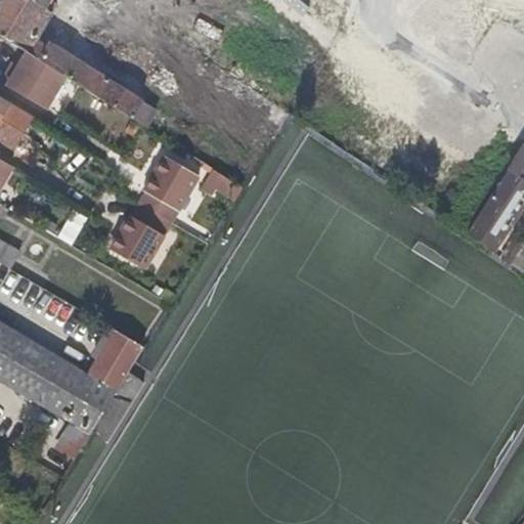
[(131,118),(142,100),(90,69),(47,41),(45,45),(39,41),(34,42),(33,37),(37,36),(56,3),(50,0),(0,0),(0,1),(0,36),(25,52),(27,53),(62,75),(80,86),(131,118)]
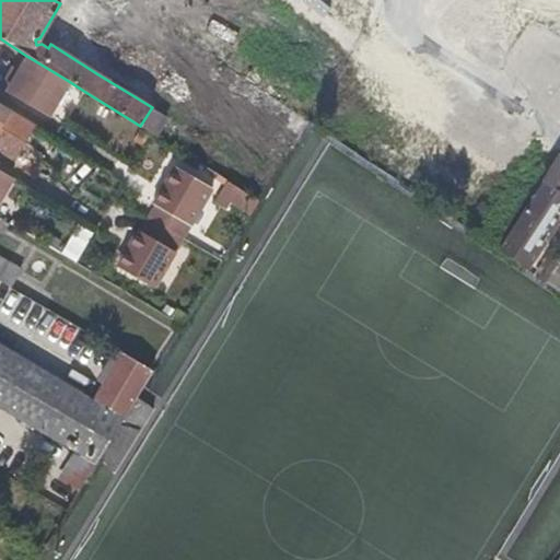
[(170,46),(177,36),(166,28),(158,44),(167,50),(170,46)]
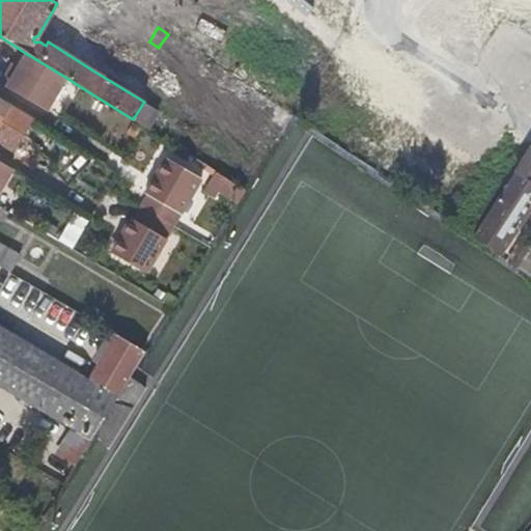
[(44,109),(63,76),(27,54),(25,53),(14,71),(8,67),(0,82),(44,109)]
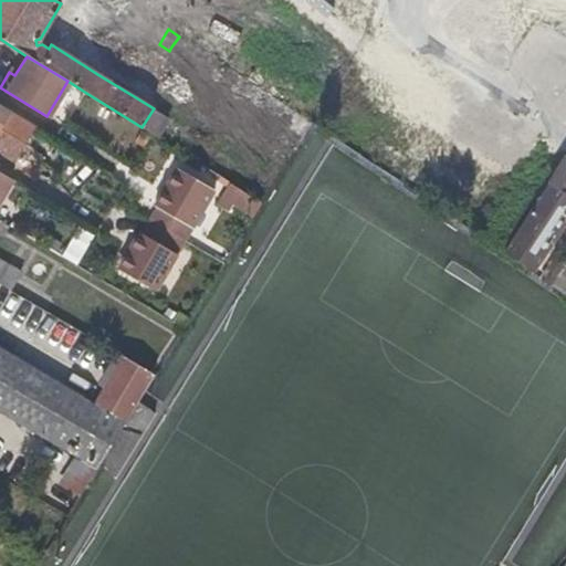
[(280,118),(286,108),(269,96),(262,107),(280,118)]
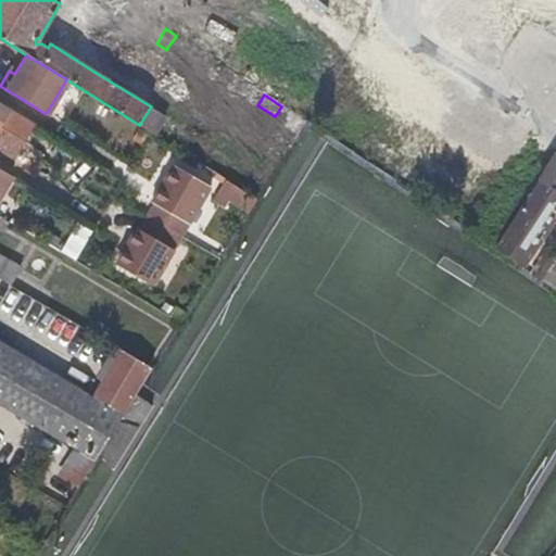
[(0,148),(13,156),(32,125),(0,105),(0,148)]
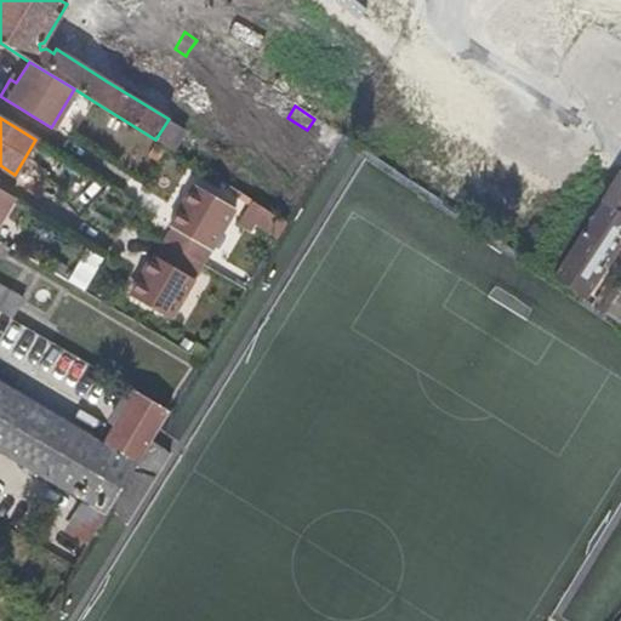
[(182,127),(169,119),(155,140),(170,148),(182,127)]
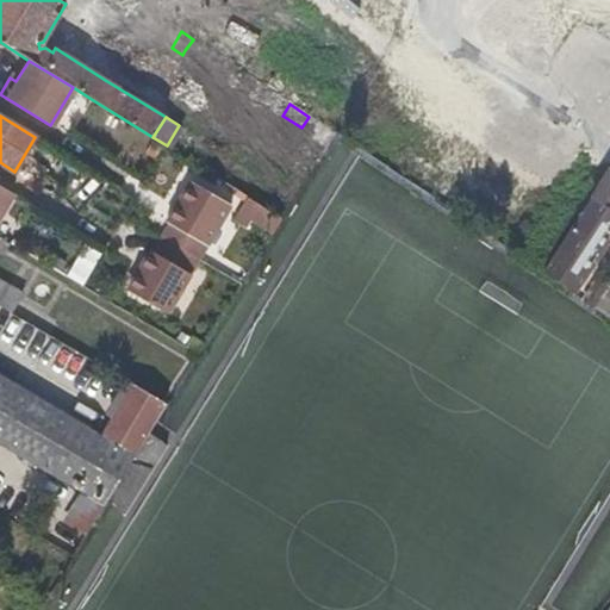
[(609,169),(545,271),(572,290),(609,234),(609,169)]
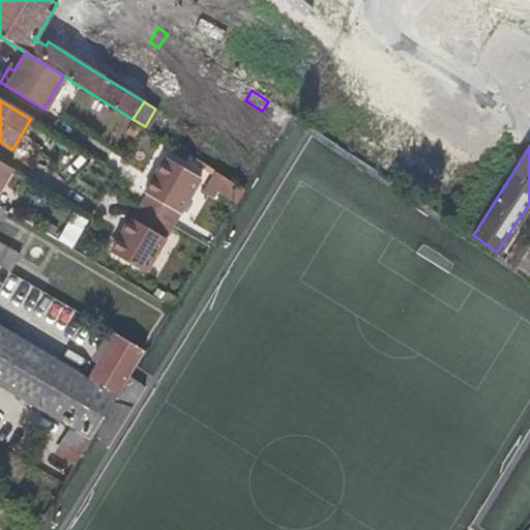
[(147,194),(140,206),(171,225),(198,178),(165,158),(144,193),(147,194)]
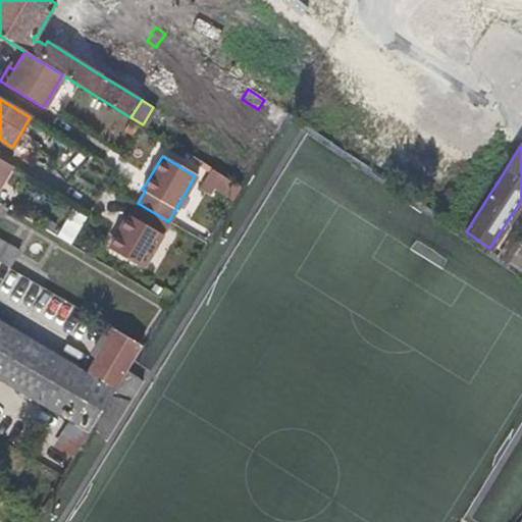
[(0,184),(11,165),(0,158),(0,184)]
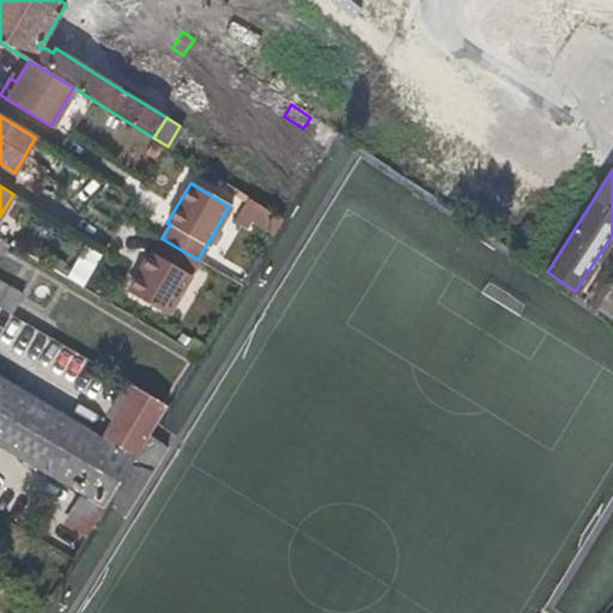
[(253,195),(240,214),(274,238),(287,219),(253,195)]
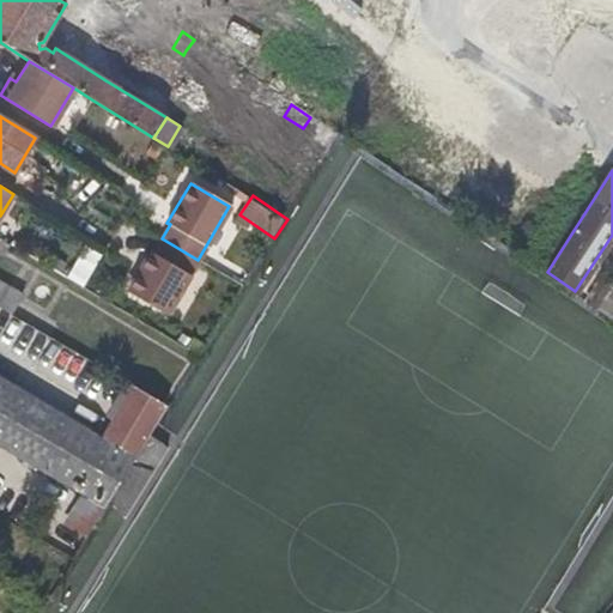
[(167,313),(198,260),(162,238),(153,252),(151,250),(127,290),(167,313)]
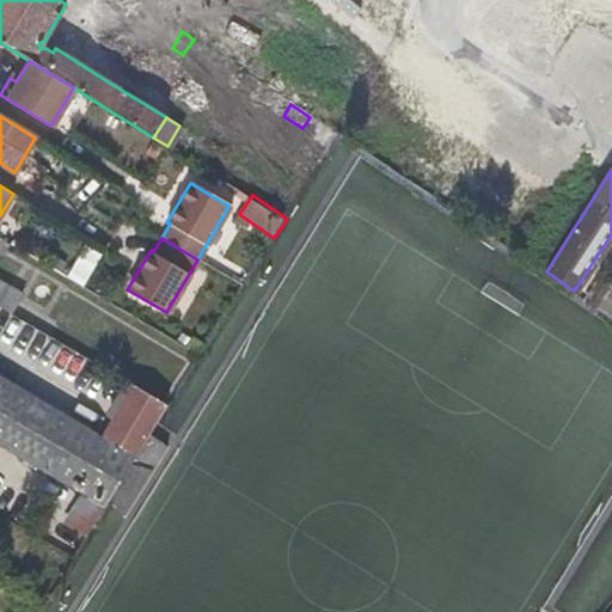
[(89,283),(103,251),(89,245),(74,277),(89,283)]
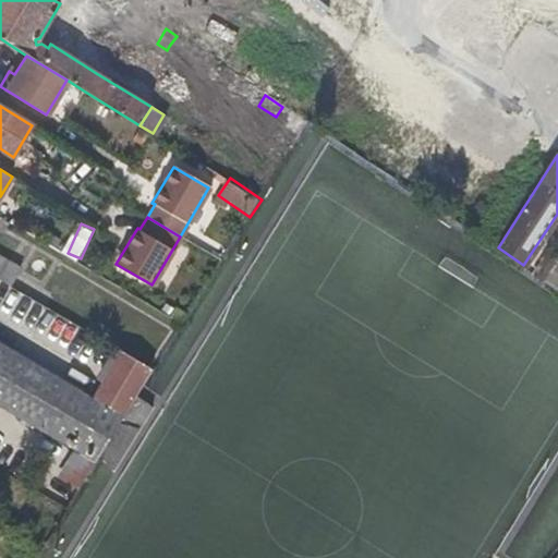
[(555,262),(545,255),(538,265),(549,271),(555,262)]
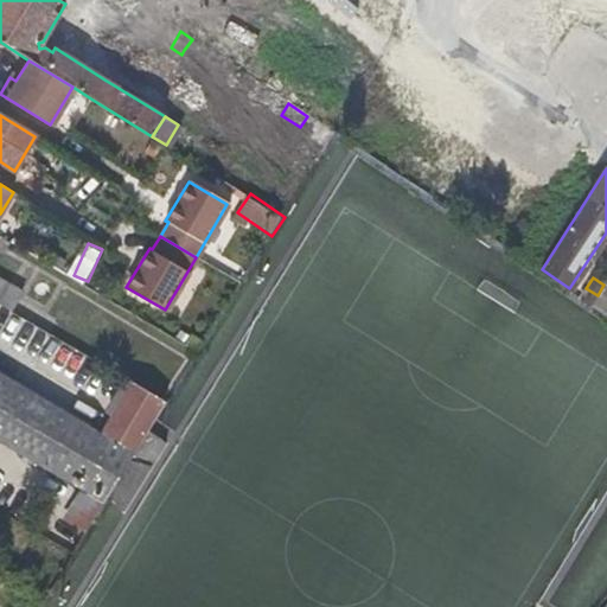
[(0,279),(0,304),(11,311),(21,292),(0,279)]
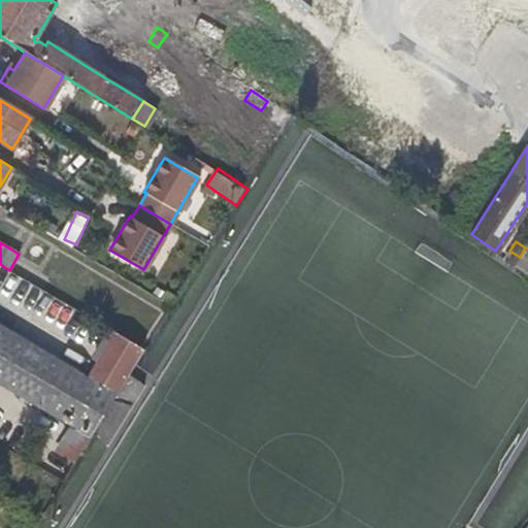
[(527,249),(525,248),(520,257),(513,266),(527,275),(527,249)]
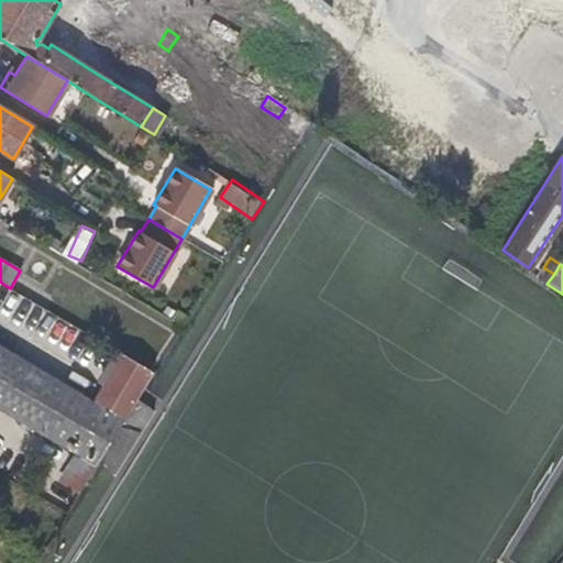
[(554,274),(543,267),(537,277),(547,284),(554,274)]
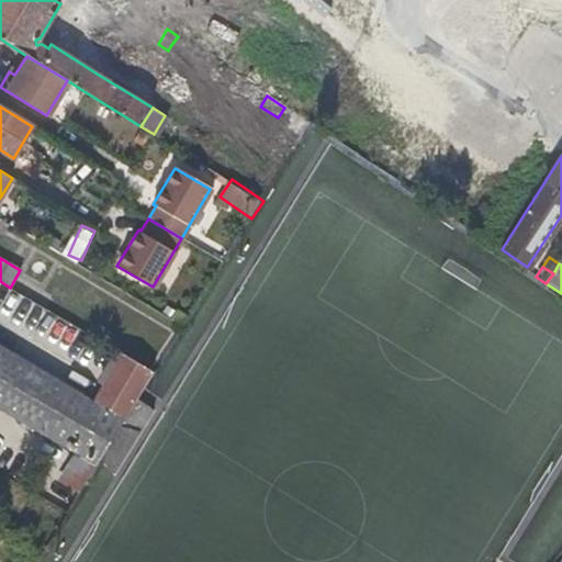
[(82,368),(99,340),(23,295),(6,324),(82,368)]
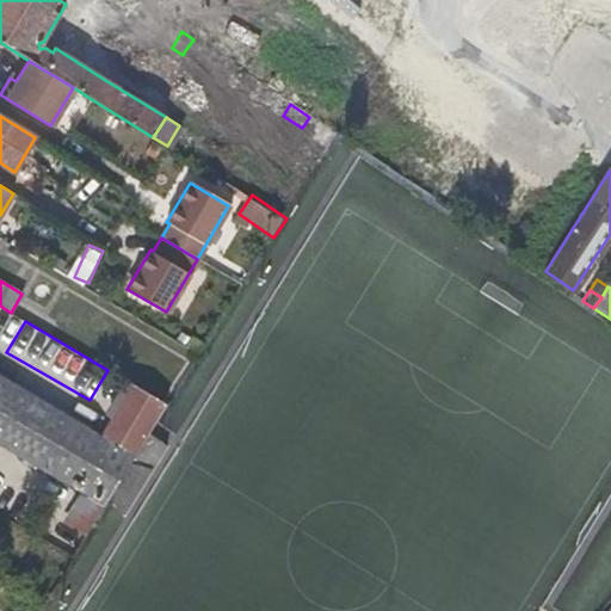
[(129,464),(135,455),(103,436),(0,375),(0,444),(81,492),(104,505),(109,497),(129,464)]
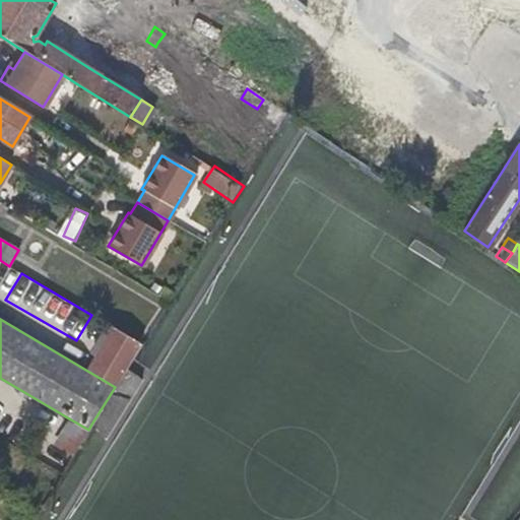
[(114,327),(87,371),(115,387),(126,369),(141,344),(114,327)]
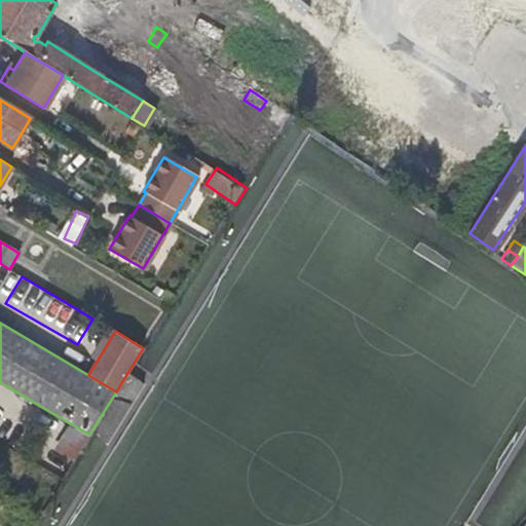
[(144,383),(127,373),(116,391),(111,400),(130,404),(144,383)]
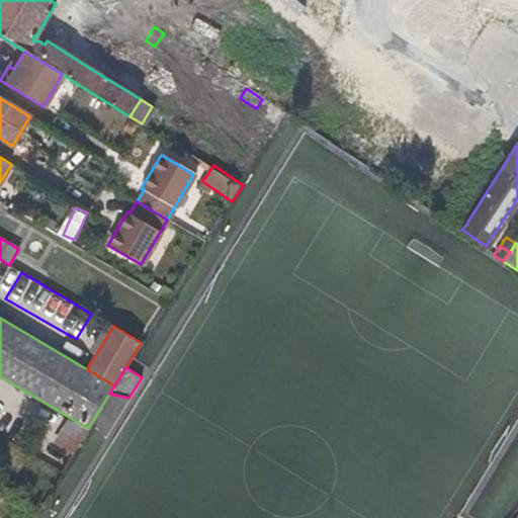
[(128,398),(109,394),(92,421),(106,439),(131,399),(128,398)]
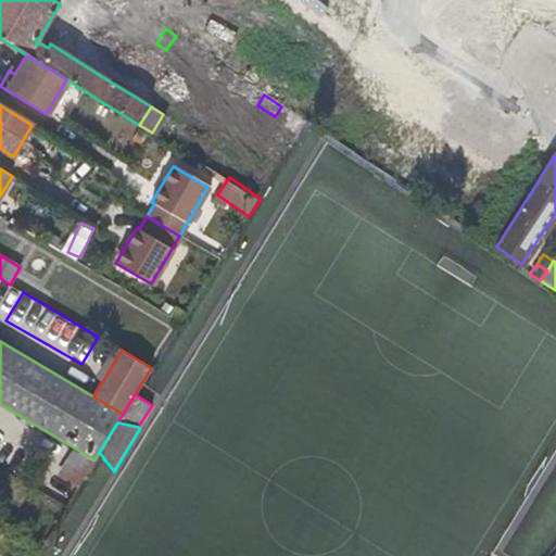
[(74,447),(46,493),(66,505),(95,459),(74,447)]
